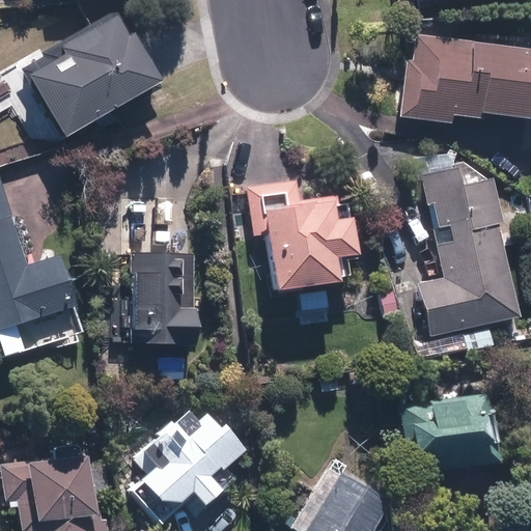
[(114,10),(23,67),(65,137),(158,81),(114,10)]
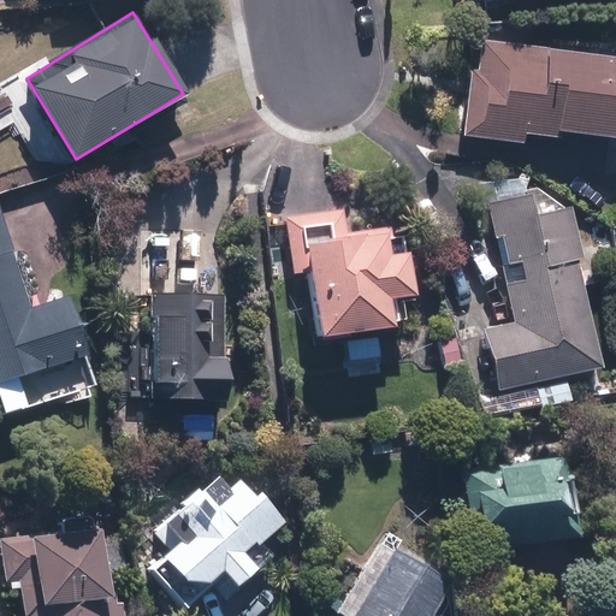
[(615,46),(477,39),(475,66),(467,66),(463,140),(520,142),(520,132),(552,135),(615,137),(615,46)]
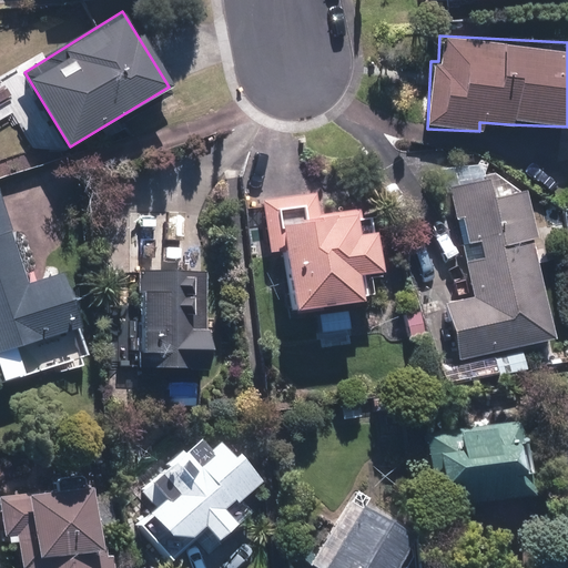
[(456,362),(493,354),(496,374),(525,368),(521,348),(556,342),(538,252),(545,251),(536,211),(530,212),(526,191),(493,198),(489,178),(445,186),(468,297),(444,303),(456,362)]
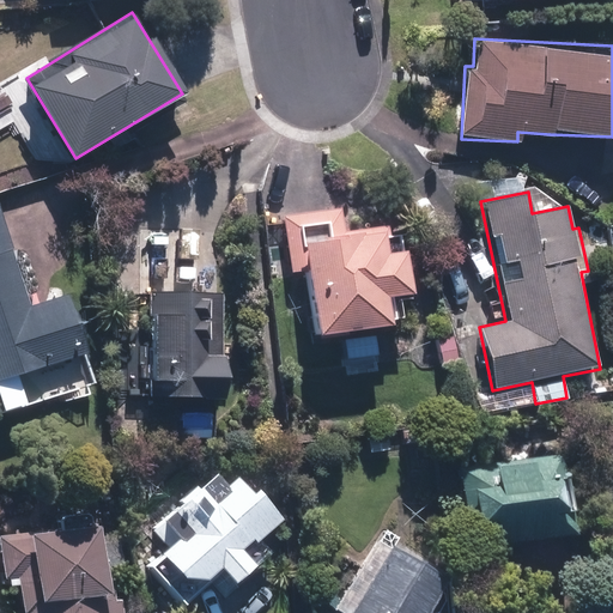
[(339,213),(283,218),(286,271),(307,269),(311,334),(338,332),(341,368),(380,365),(376,329),(394,328),(392,297),(410,296),(404,224),(340,230),(339,213)]
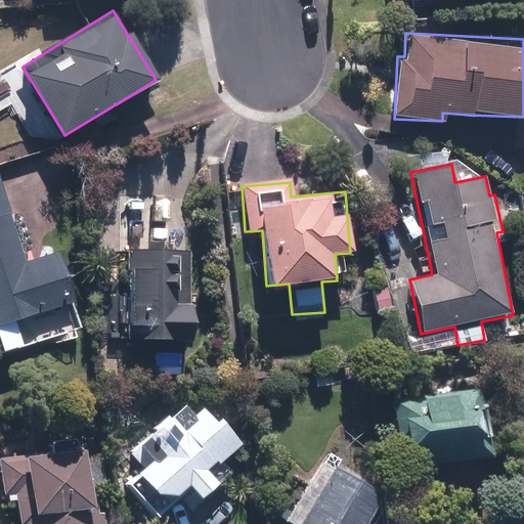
[(0,186),(0,322),(78,298),(61,248),(24,260),(0,186)]
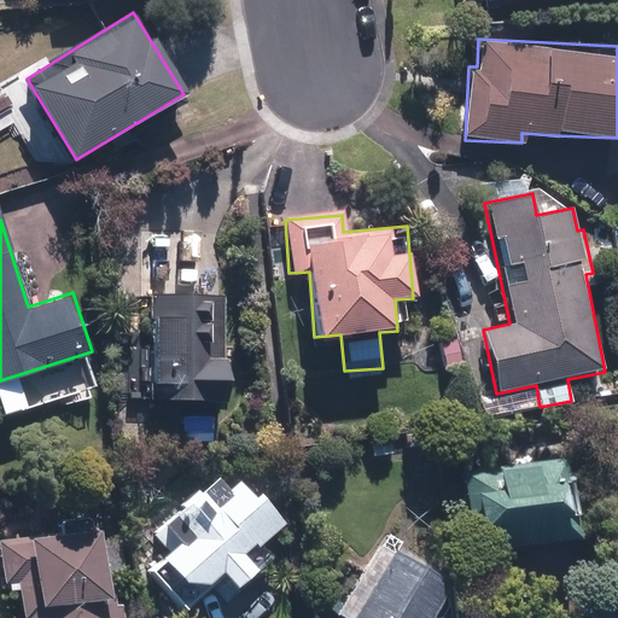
[(209,297),(153,295),(149,383),(167,383),(165,398),(226,401),(228,353),(207,353),(209,297)]
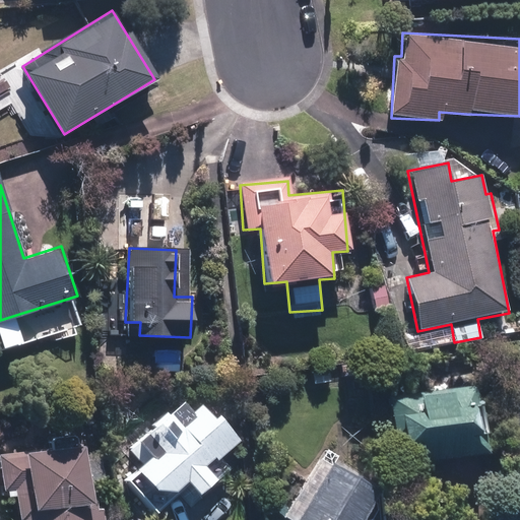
[(482,387),(388,395),(393,461),(489,454),(482,387)]
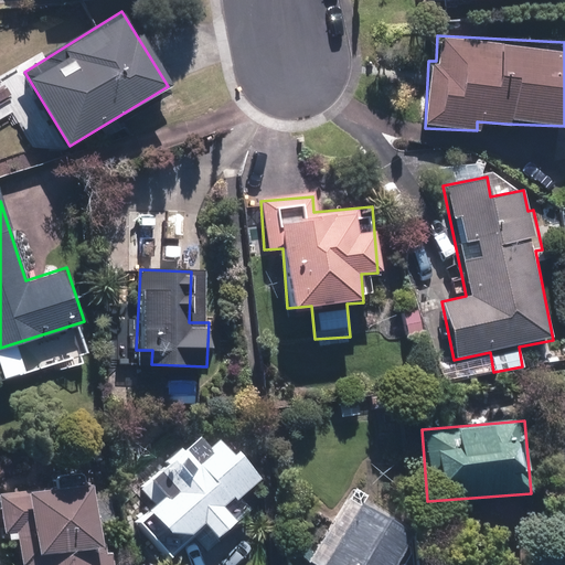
[(210,447),(200,435),(140,488),(153,502),(135,519),(169,556),(204,525),(215,536),(235,519),(224,507),(259,475),(223,435),(210,447)]
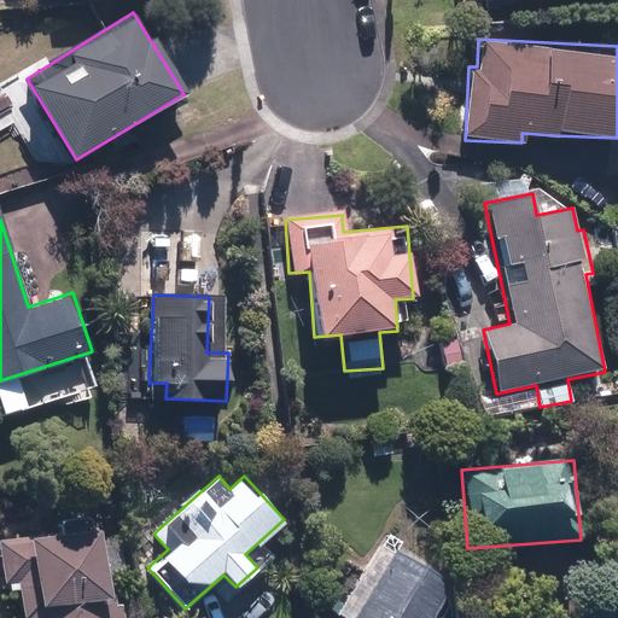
[(124,617),(123,604),(112,605),(105,526),(5,535),(9,590),(21,589),(23,617),(30,617),(29,617),(124,617)]
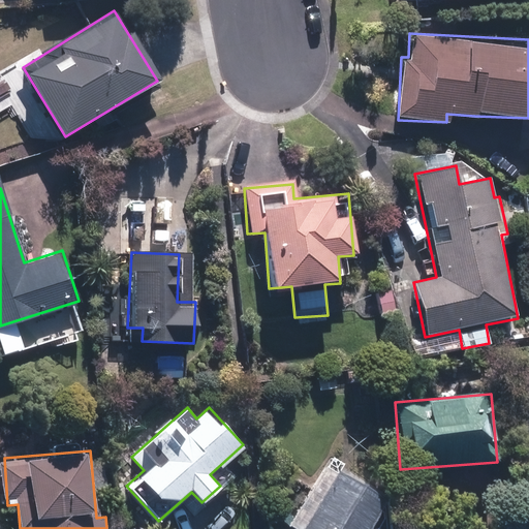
[(368,528),(390,497),(332,459),(288,525),(294,528),(368,528)]
